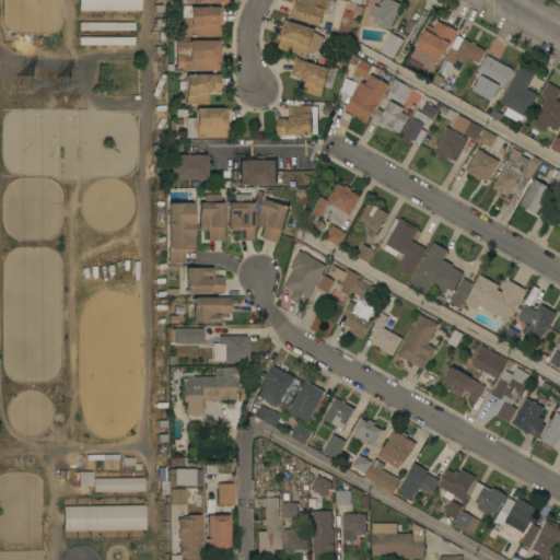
[(140,0),(140,10),(78,11),(78,0),(140,0)]
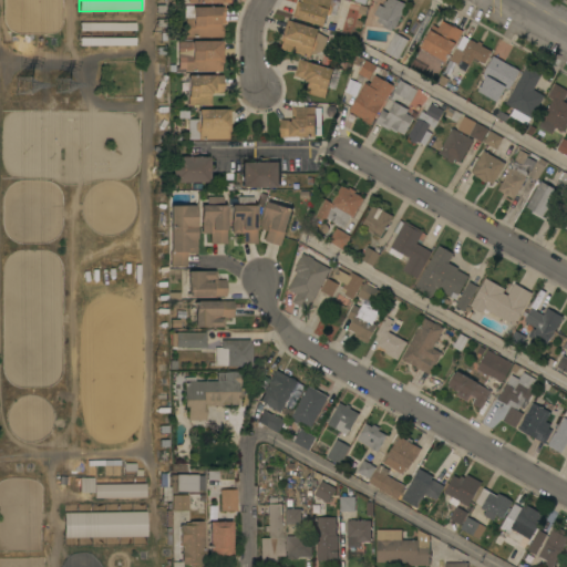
[(331,0),(330,3),(333,8),(331,14),(327,16),(323,27),(292,17),(297,1),(300,2),(300,0),(331,0)]
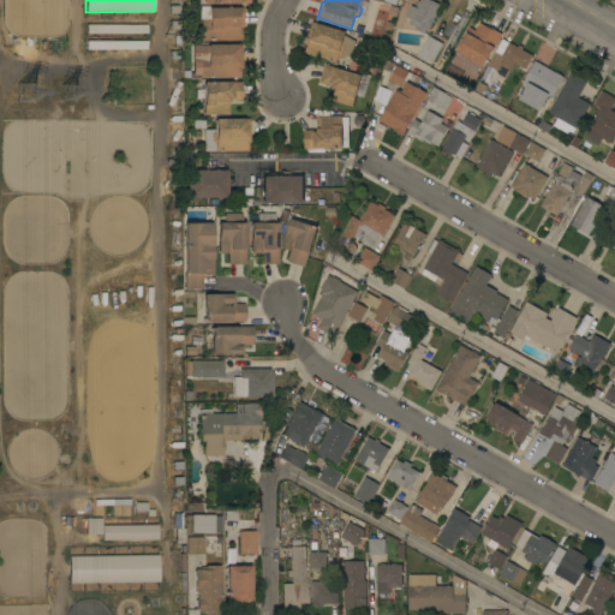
[(425,30),(424,33),(415,28),(416,27),(408,23),(411,18),(405,16),(411,5),(417,9),(417,6),(415,5),(417,0),(419,1),(419,0),(429,0),(440,5),(427,31),(425,30)]
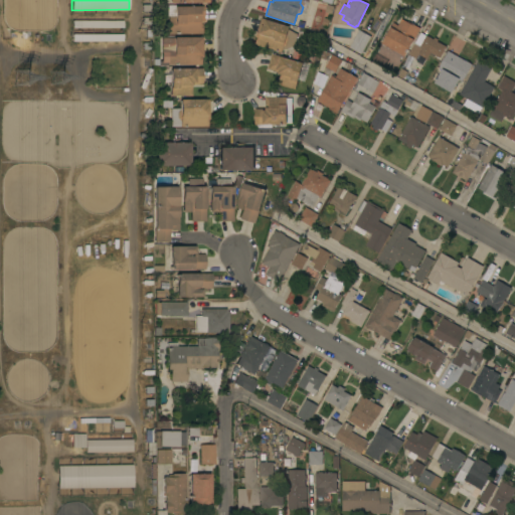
[(327,4),(334,6),(331,14),(324,12),(327,4)]
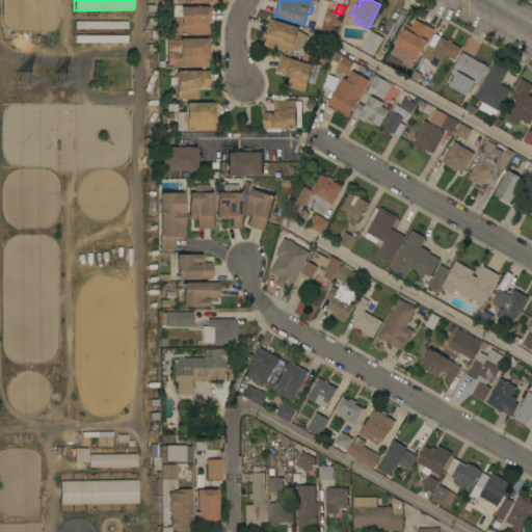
[(174,17),(180,17),(180,6),(207,6),(207,12),(210,11),(210,22),(206,22),(206,25),(208,25),(208,34),(174,34),(174,17)]
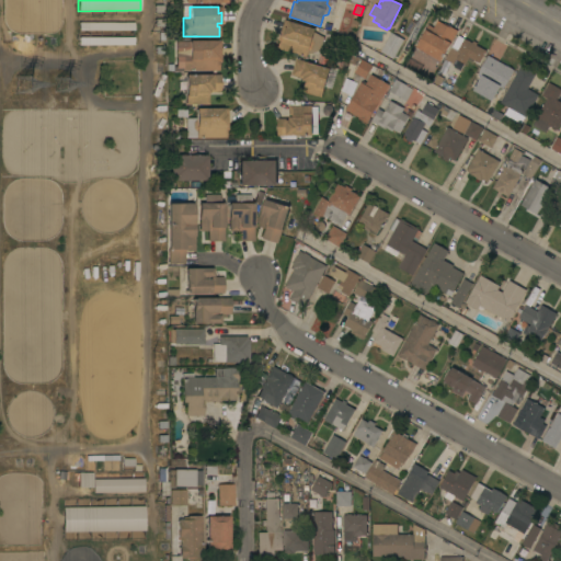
[(281,41),(278,41),(285,20),(315,29),(311,39),(315,43),(312,49),(308,50),(307,57),(277,48),(281,41)]
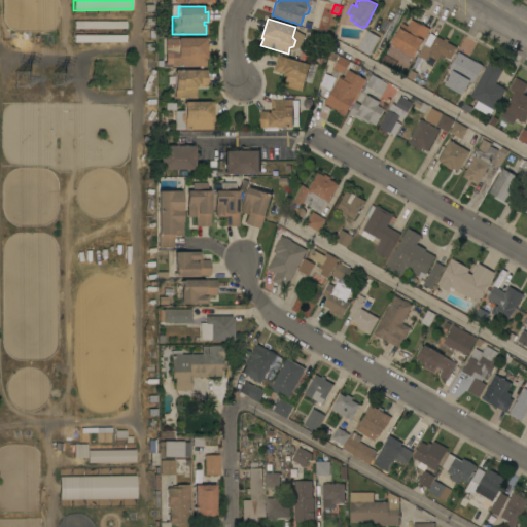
[(402,24),(407,26),(411,19),(422,26),(423,25),(430,29),(414,58),(390,44),(402,24)]
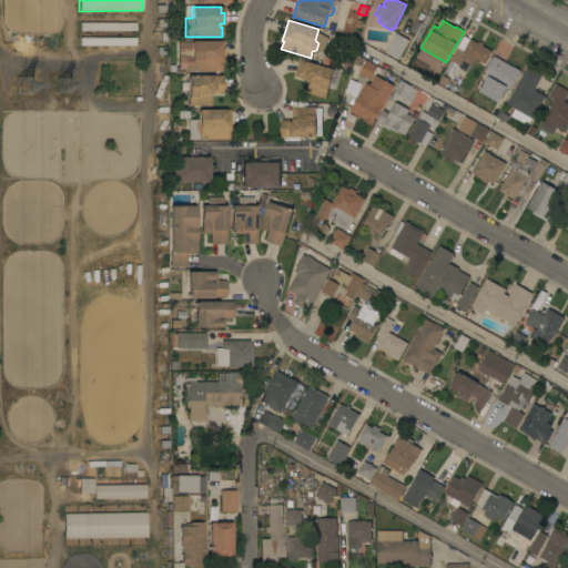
[(134,23),(79,22),(79,30),(134,31),(134,23)]
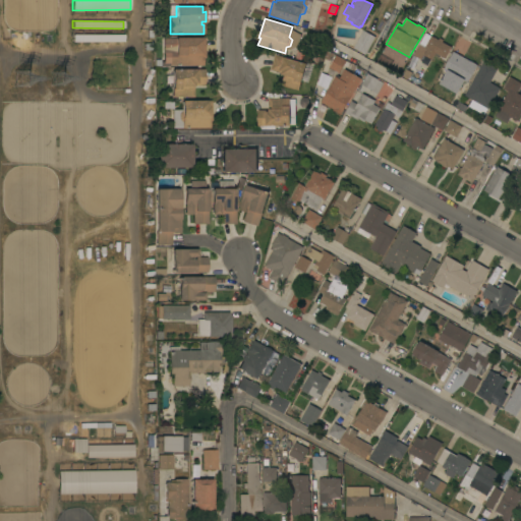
[(363,30),(374,37),(365,54),(357,50),(356,52),(353,51),(354,48),(353,48),(363,30)]
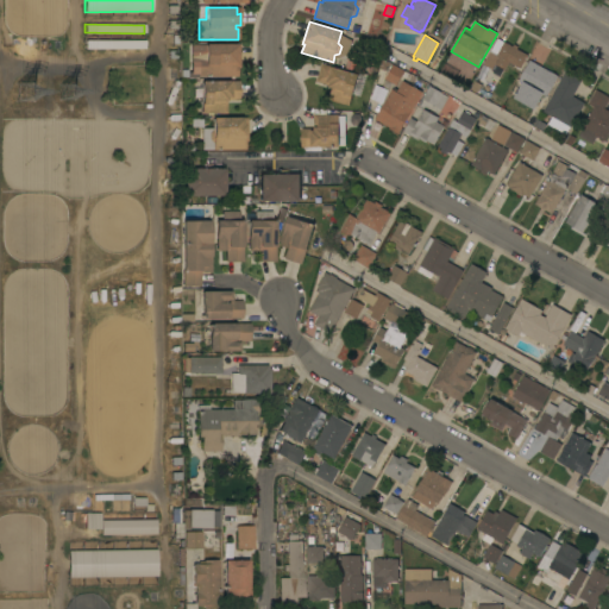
[(520,68),(514,64),(513,67),(510,66),(512,64),(508,62),(504,69),(495,64),(494,67),(485,62),(497,38),(513,46),(514,44),(518,46),(516,49),(527,55),(520,68)]
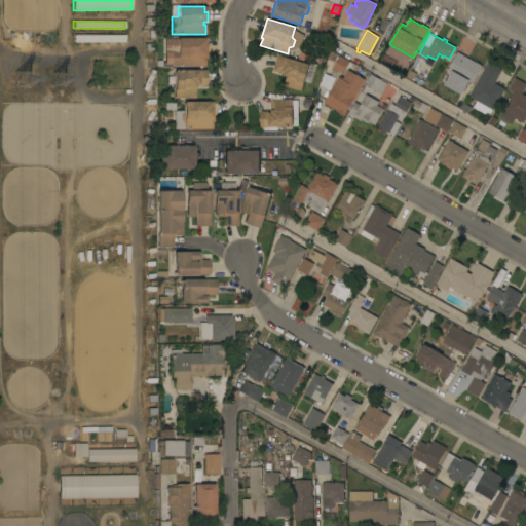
[(170,48),(164,48),(164,39),(203,38),(204,44),(207,44),(207,58),(204,58),(204,65),(171,66),(170,48)]
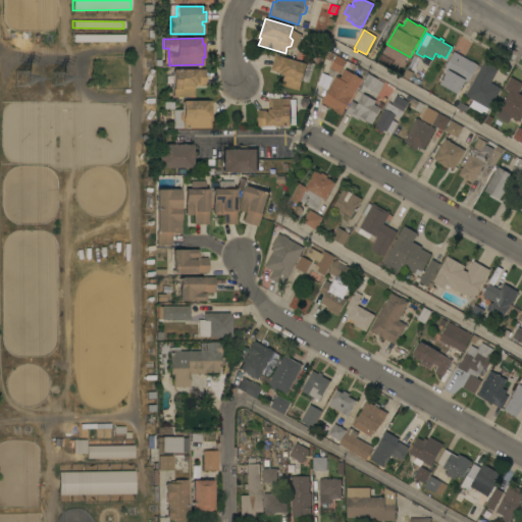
[(478,65),(469,82),(465,80),(458,94),(440,84),(448,70),(445,68),(455,52),(478,65)]
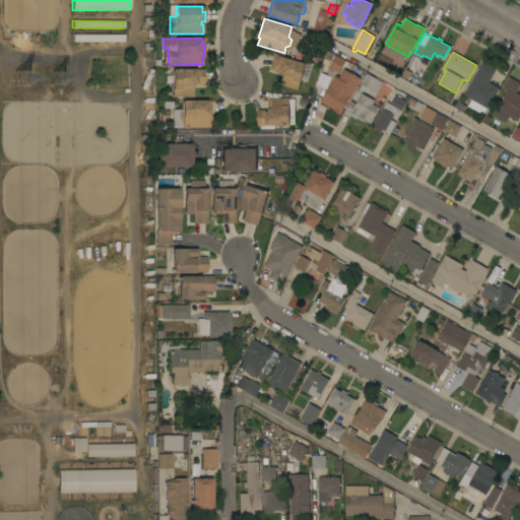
[(275,54),(306,64),(298,90),(280,84),(283,73),(270,69),(275,54)]
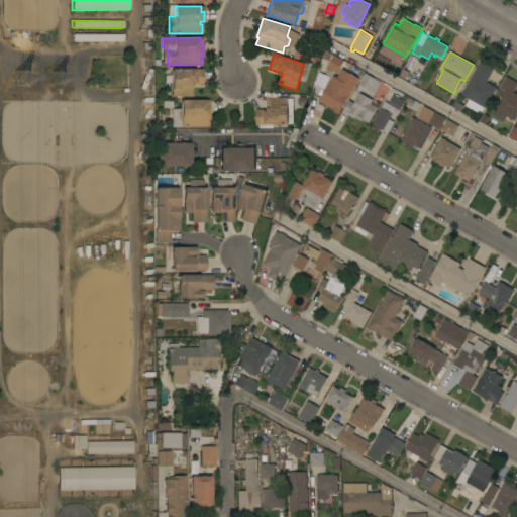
[(406,63),(411,54),(417,57),(411,66),(406,63)]
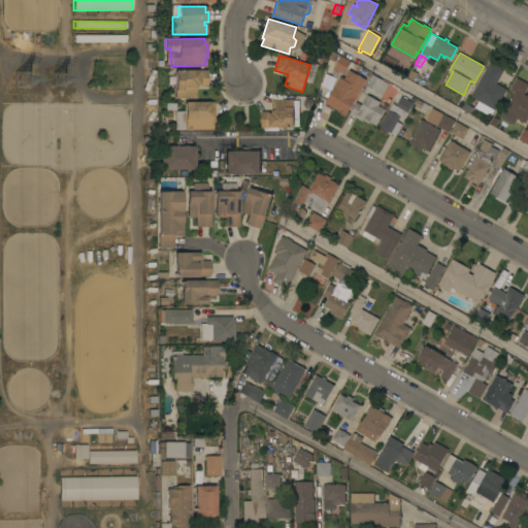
[(340,56),(350,61),(343,74),(333,68),(340,56)]
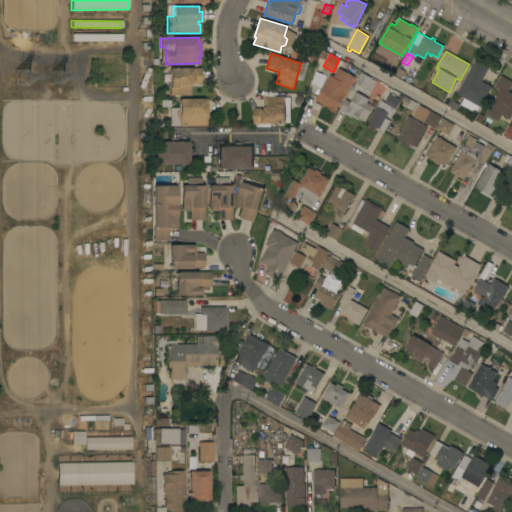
[(475,60),(489,67),(481,81),(491,87),(476,113),(460,104),(463,98),(456,94),(475,60)]
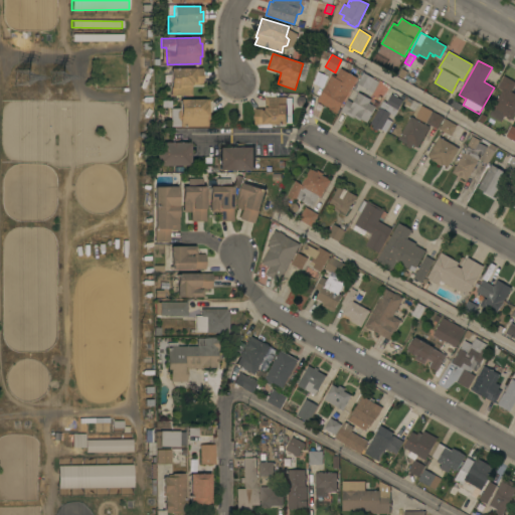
[(201,68),(201,83),(191,83),(191,96),(170,96),(170,68),(201,68)]
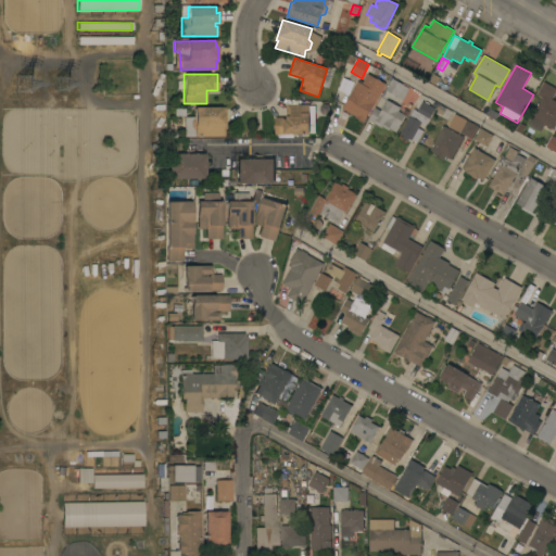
[(355,117),(356,116),(342,109),(357,81),(362,84),(367,74),(386,84),(364,123),(355,117)]
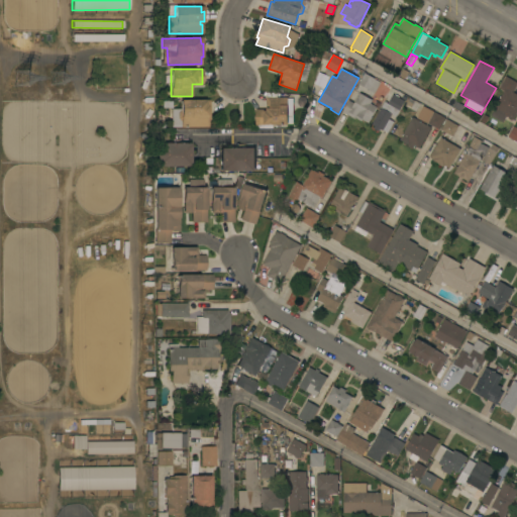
[(409,72),(405,79),(399,76),(403,69),(409,72)]
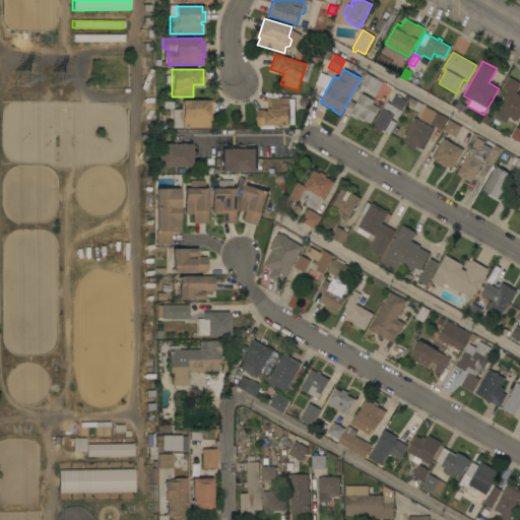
[(361,84),(367,73),(383,82),(377,93),(361,84)]
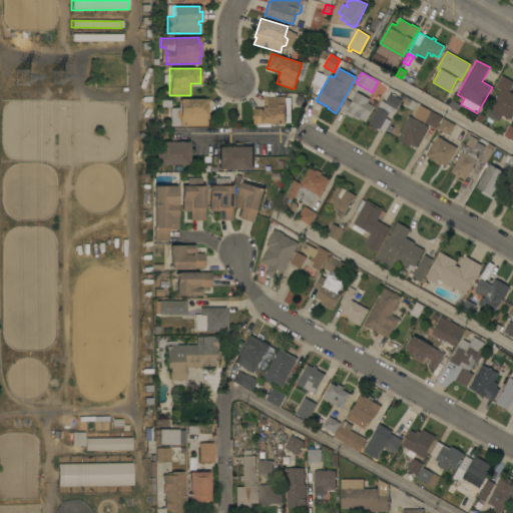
[(500,90),(495,87),(502,75),(512,81),(512,83),(509,91),(512,93),(512,111),(509,119),(502,115),(499,120),(487,113),(500,90)]
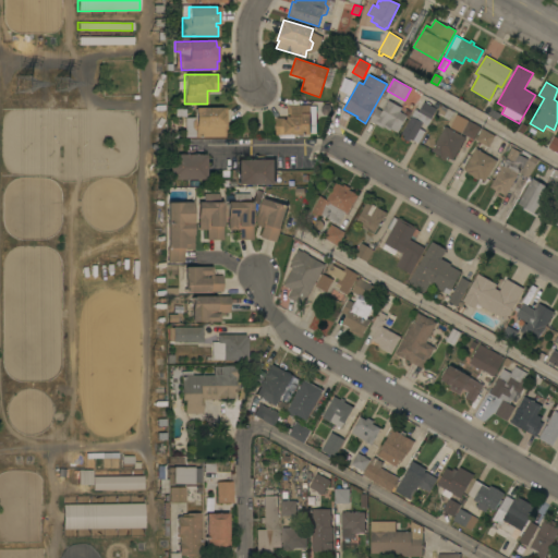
[(376,108),(381,111),(388,100),(402,108),(400,111),(407,116),(397,132),(390,129),(389,130),(384,126),(383,129),(370,120),(376,108)]
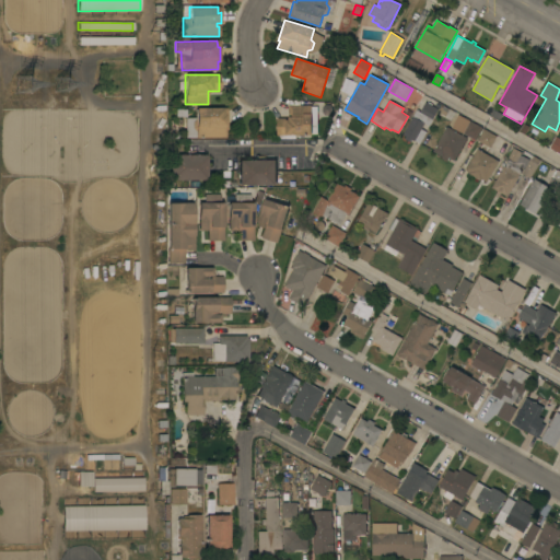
[(417,111),(420,112),(426,102),(439,109),(429,126),(424,124),(421,129),(426,131),(419,143),(411,139),(410,142),(405,139),(406,136),(403,135),(417,111)]
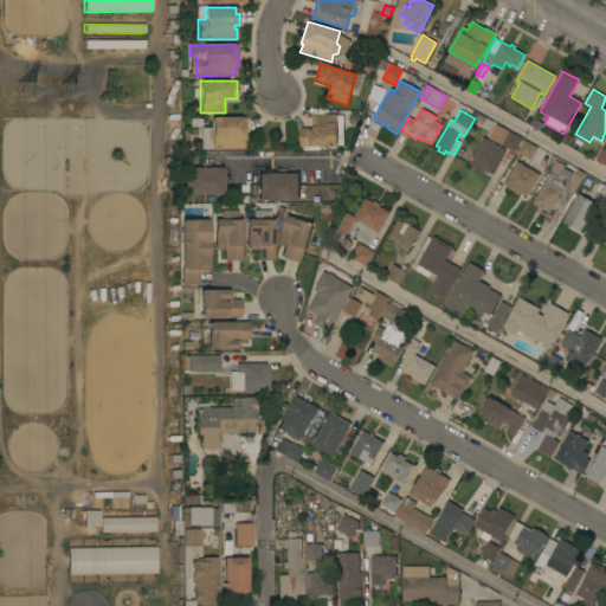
[(337,114),(337,130),(343,130),(343,144),(336,144),(336,146),(310,147),(310,149),(302,149),(302,147),(300,147),(300,128),(313,128),(313,114),(337,114)]
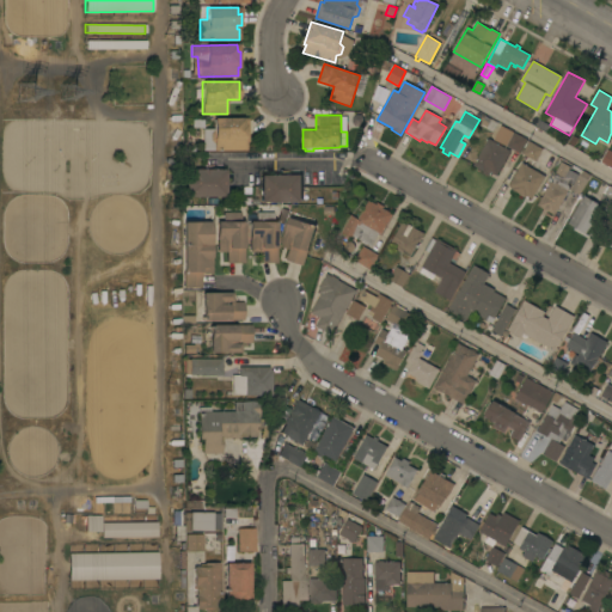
[(213,144),(210,141),(208,141),(208,148),(201,148),(201,129),(213,129),(213,118),(243,118),(243,126),(245,126),(245,132),(248,132),(248,141),(245,141),(245,150),(213,150),(213,144)]
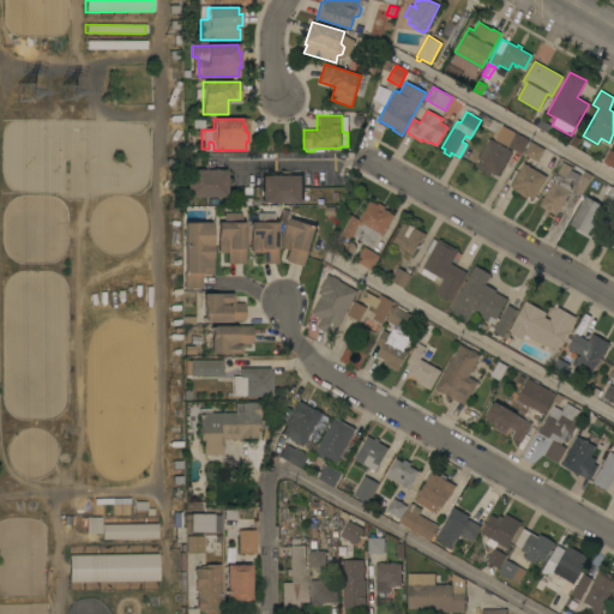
[(537,126),(541,120),(551,125),(547,131),(537,126)]
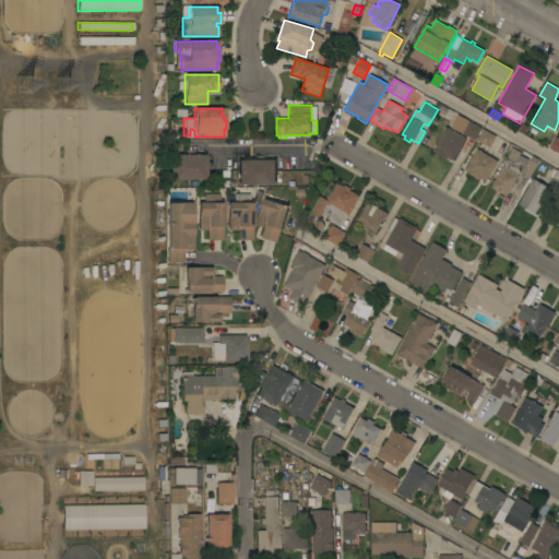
[(452,127),(459,115),(480,128),(474,139),(452,127)]
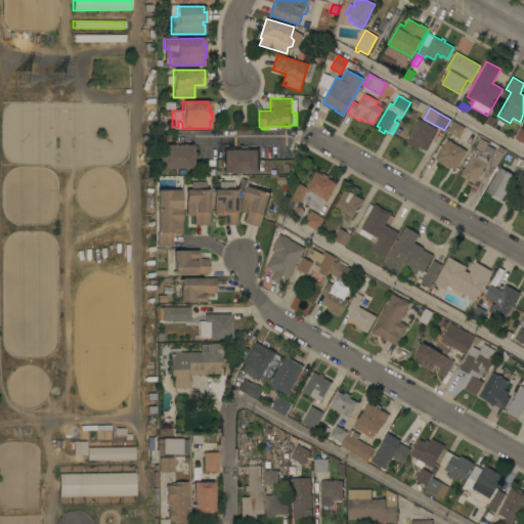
[(437,129),(425,149),(420,147),(418,150),(412,147),(413,146),(405,141),(418,119),(437,129)]
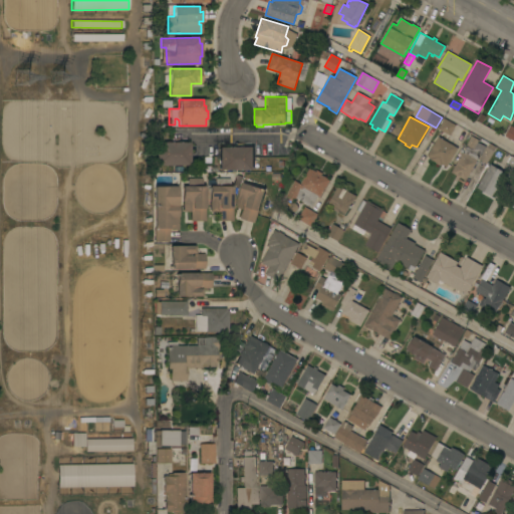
[(450,136),(439,129),(444,118),(456,124),(450,136)]
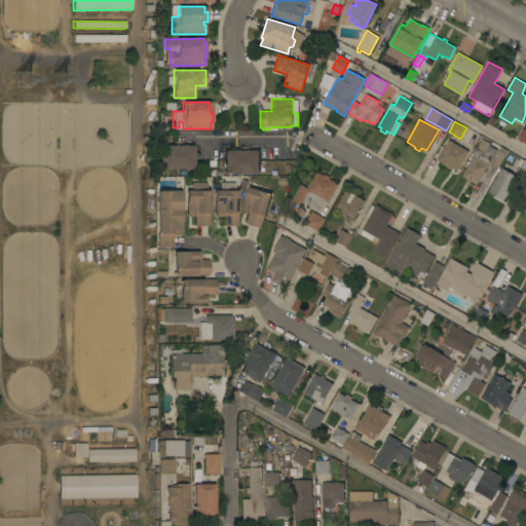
[(523,128),(525,129),(525,144),(517,139),(523,128)]
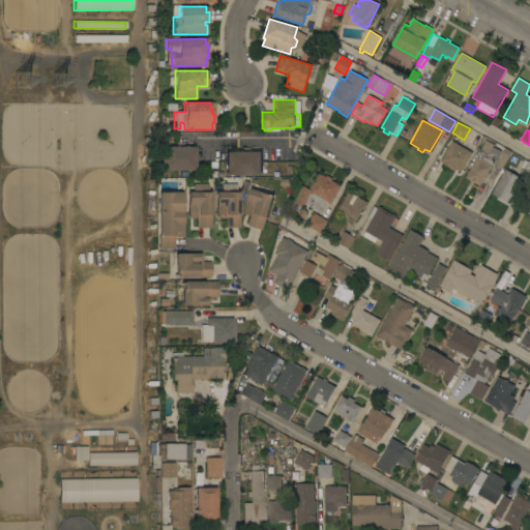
[(452,141),(472,152),(461,172),(455,169),(454,171),(452,169),(451,170),(448,168),(449,167),(444,164),(445,163),(441,160),(452,141)]
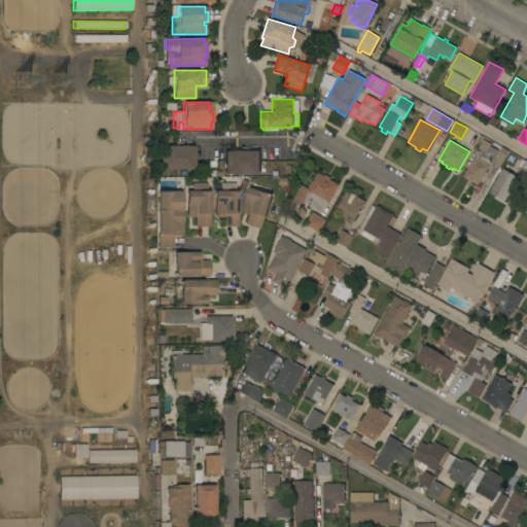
[(160,170),(160,146),(195,146),(195,170),(160,170)]
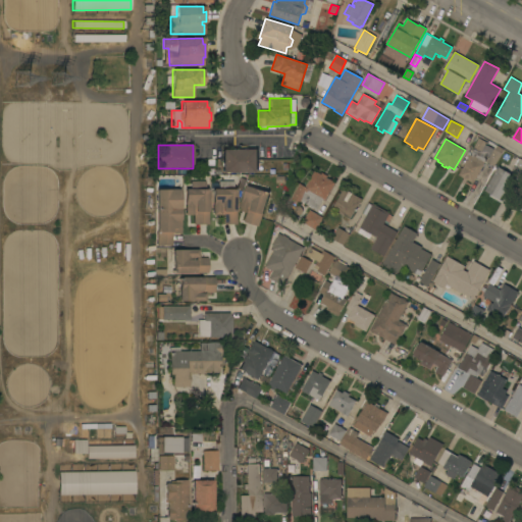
[(493,148),(494,149),(497,146),(504,150),(494,166),(486,161),(493,148)]
